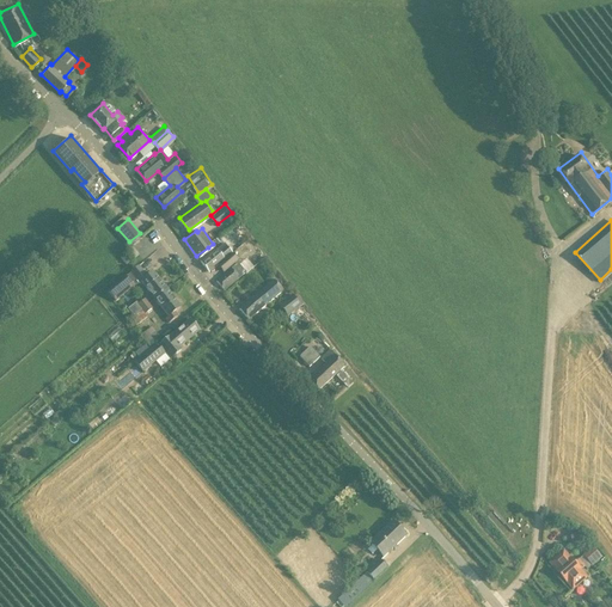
[(232,250),(224,240),(201,259),(208,268),(232,250)]
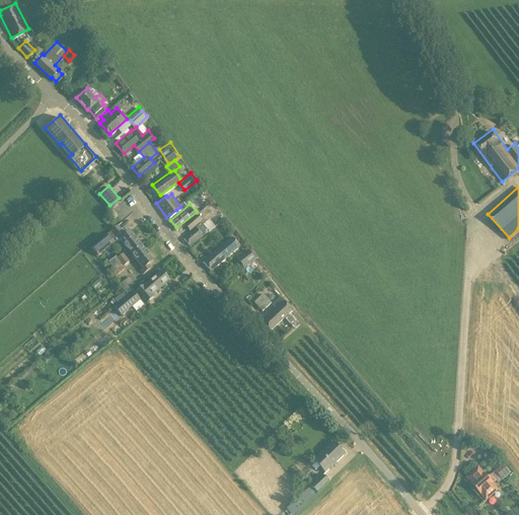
[(113,217),(118,213),(113,207),(107,210),(113,217)]
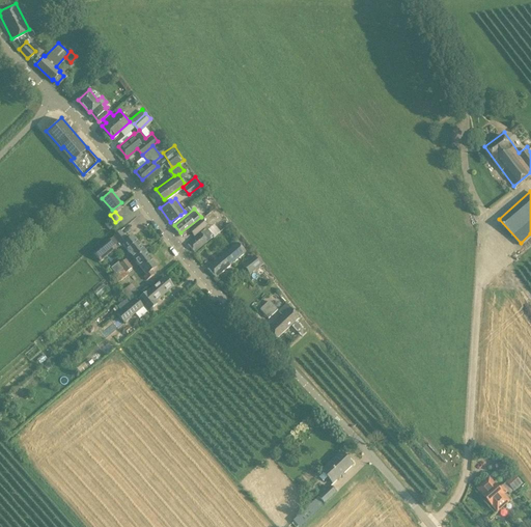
[(201,217),(189,228),(194,234),(206,223),(201,217)]
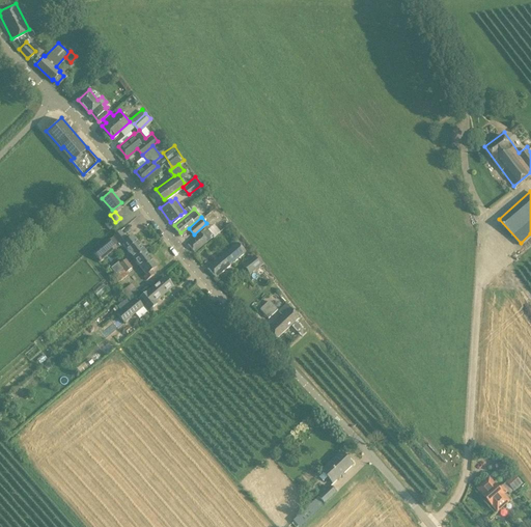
[(207,238),(213,233),(205,225),(200,230),(188,241),(194,249),(207,238)]
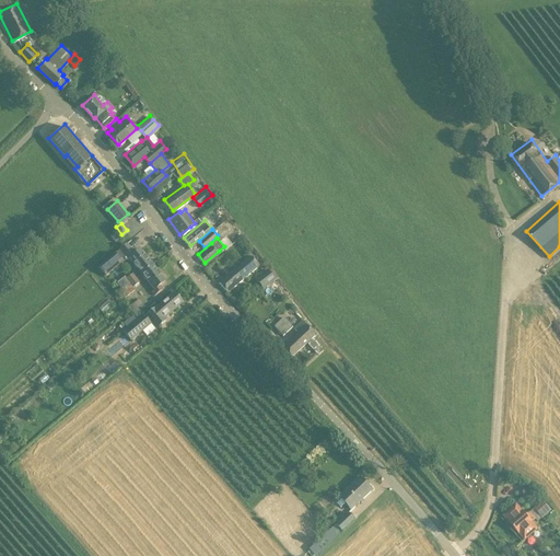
[(127,258),(129,257),(140,270),(152,263),(151,261),(152,258),(151,257),(149,258),(146,254),(146,252),(144,250),(142,250),(139,246),(135,251),(131,247),(123,253),(127,258)]
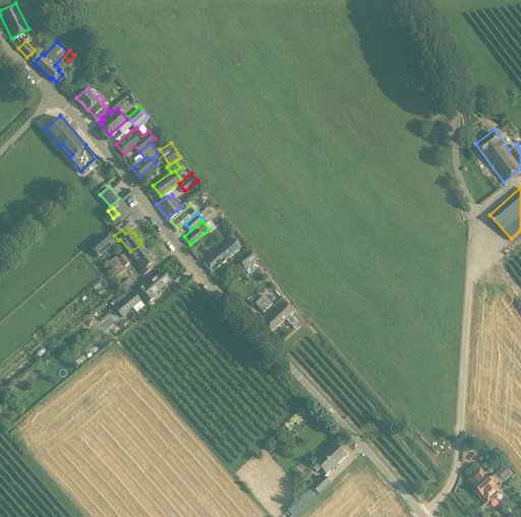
[(98,253),(114,241),(107,233),(92,246),(98,253)]
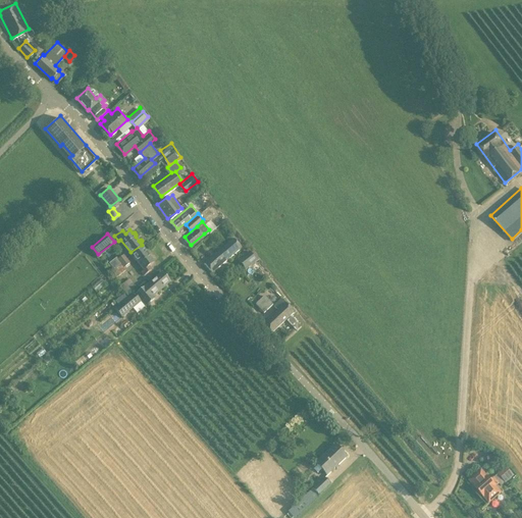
[(212,270),(241,245),(233,236),(204,261),(212,270)]
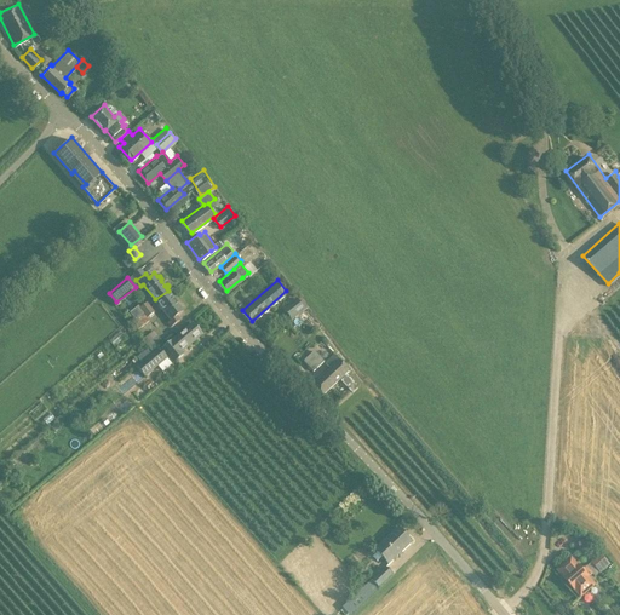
[(156,299),(161,306),(170,317),(167,319),(171,323),(179,317),(177,312),(182,309),(173,298),(168,291),(156,299)]
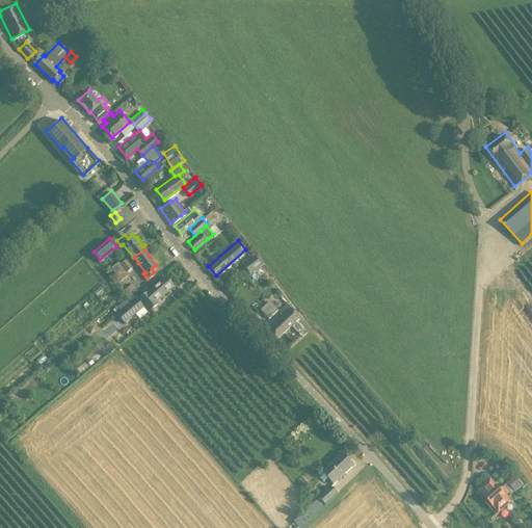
[(249,272),(254,269),(262,263),(255,254),(255,253),(242,262),(249,272)]
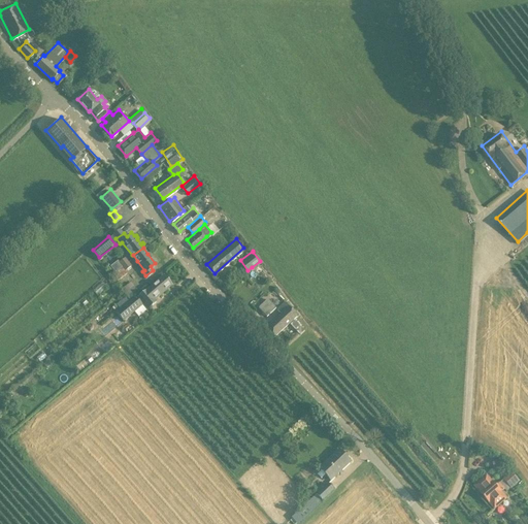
[(119,260),(122,264),(128,259),(125,255),(119,260)]
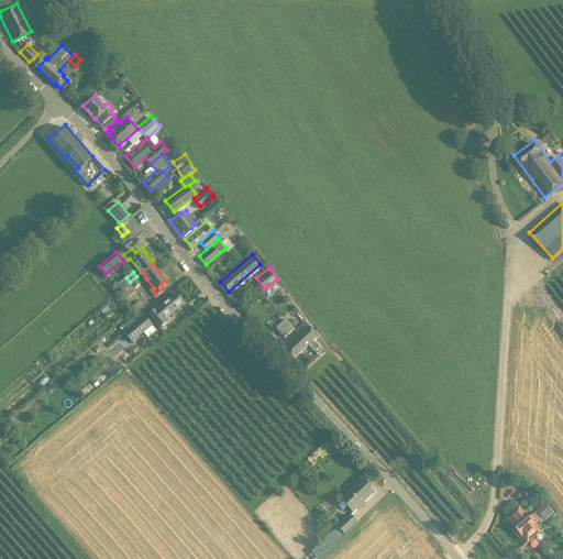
[(136,276),(130,282),(133,286),(140,281),(136,276)]
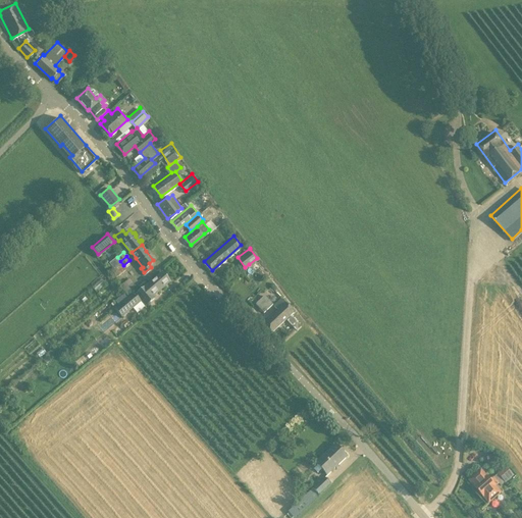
[(155,296),(153,293),(169,279),(161,270),(144,285),(139,289),(135,292),(134,291),(128,295),(115,305),(120,312),(122,315),(141,300),(139,297),(142,295),(147,302),(155,296)]
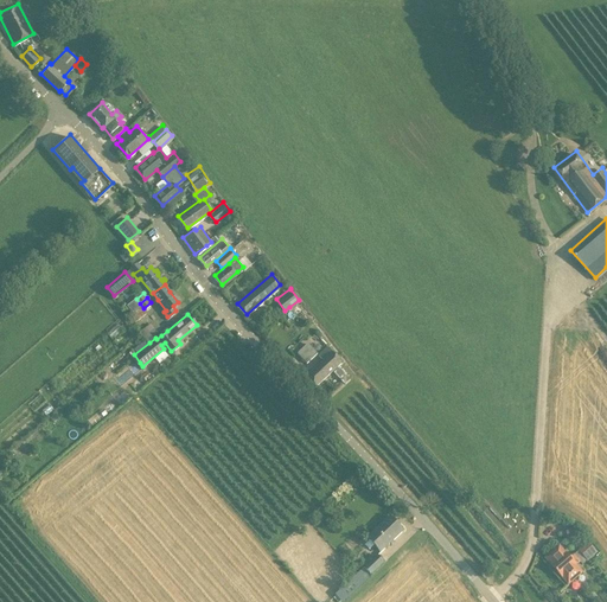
[(307,340),(296,350),(306,362),(317,351),(307,340)]
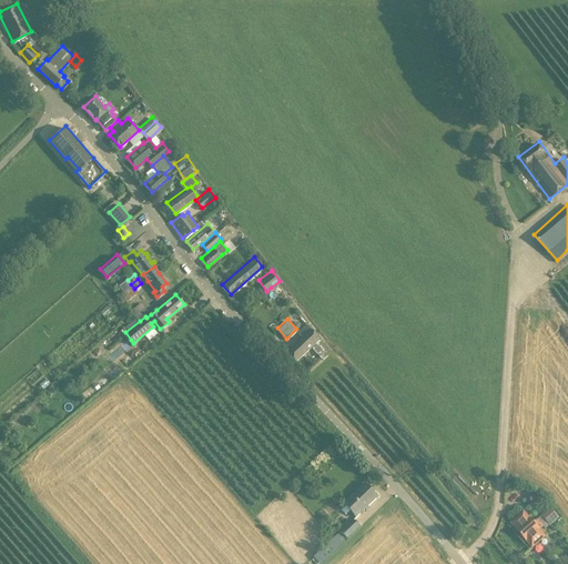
[(295,360),(320,338),(305,322),(297,330),(302,335),(286,350),(295,360)]
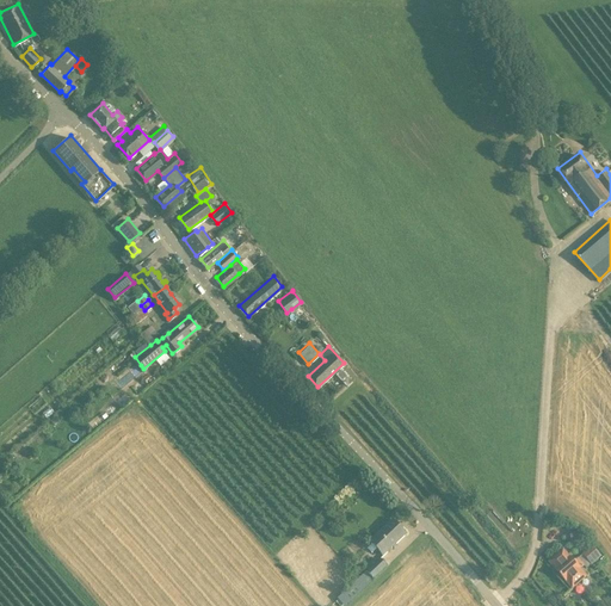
[(390,517),(369,538),(382,552),(405,531),(390,517)]
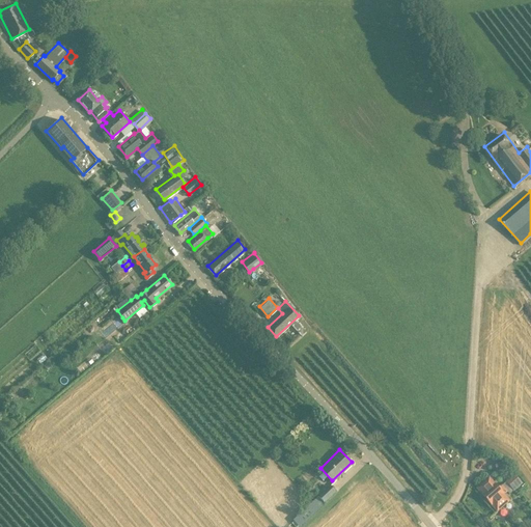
[(506,479),(513,488),(522,480),(513,472),(506,479)]
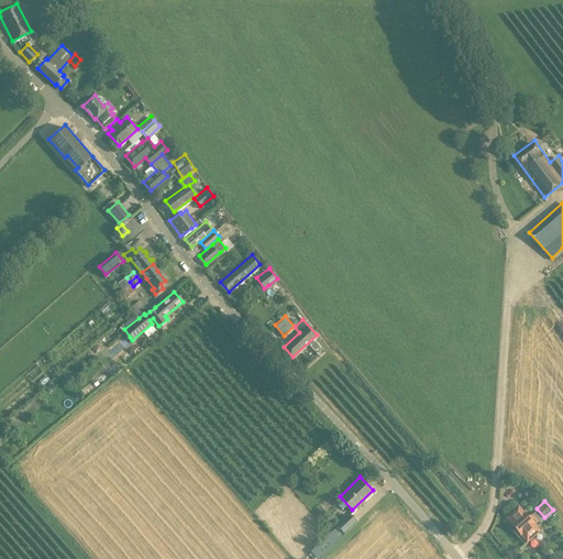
[(538,518),(532,512),(528,515),(519,504),(506,515),(528,539),(540,528),(534,522),(538,518)]
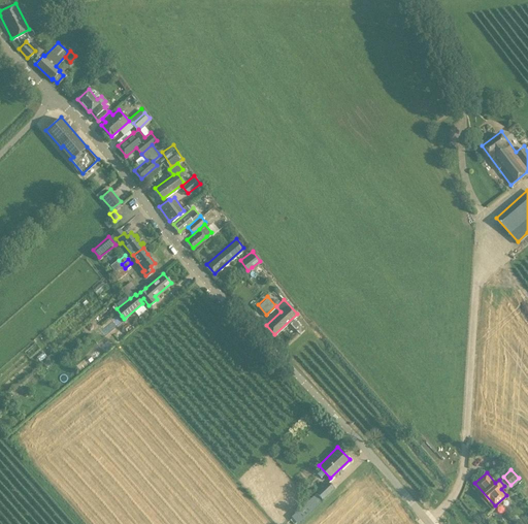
[(316,491),(322,497),(334,487),(327,480),(316,491)]
